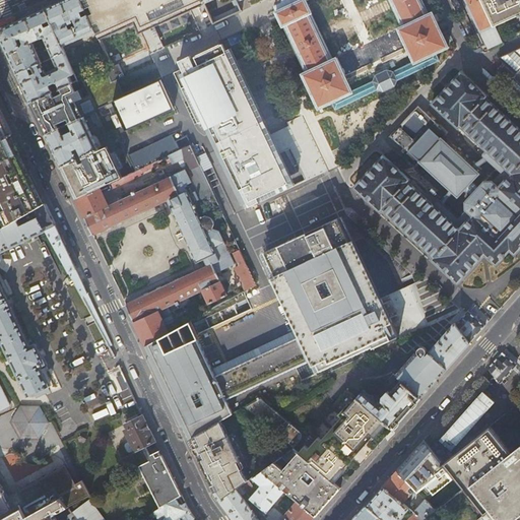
[(81,11),(86,9),(81,0),(62,0),(61,0),(45,8),(62,47),(95,31),(93,25),(88,14),(83,16),(81,11)]
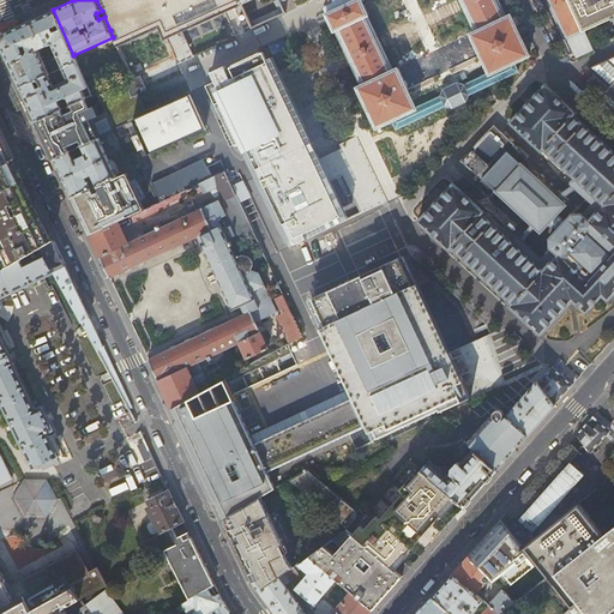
[(241,2),(240,0),(96,0),(102,11),(104,17),(110,30),(113,37),(118,44),(160,25),(164,36),(172,32),(241,2)]
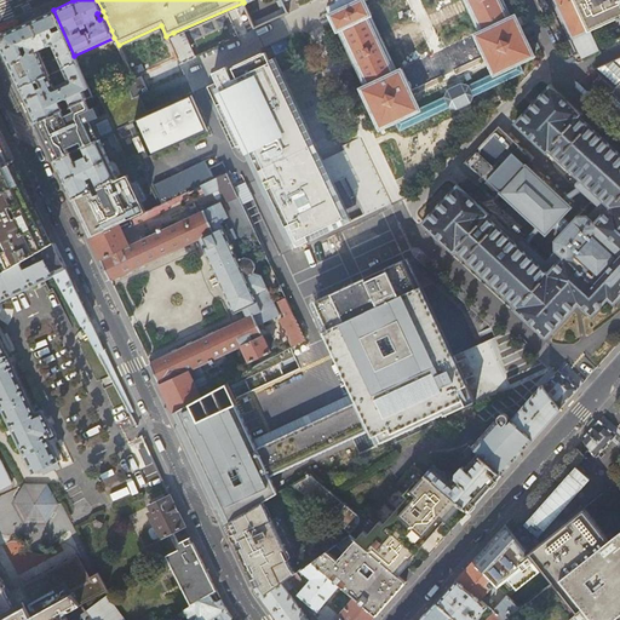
[(256,27),(288,11),(283,1),(282,0),(276,0),(281,7),(252,21),(256,27)]
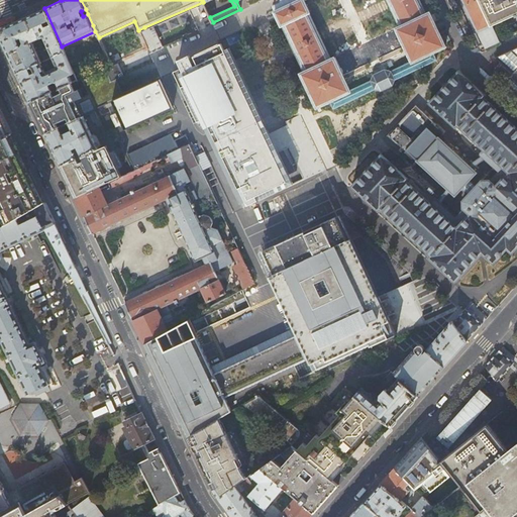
[(315,107),(330,100),(352,90),(339,63),(334,52),(328,55),(308,11),(312,9),(307,0),(275,0),(272,2),(281,22),(286,20),(296,41),(306,65),(302,67),(298,69),(305,84),(315,107)]
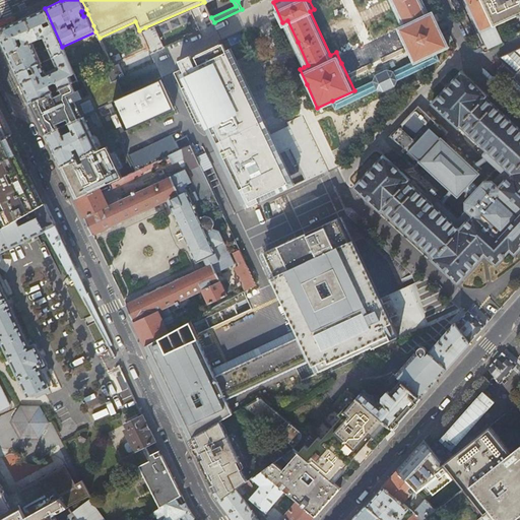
[(447,47),(432,13),(428,15),(419,0),(392,0),(404,25),(399,28),(402,36),(414,62),(436,52),(447,47)]
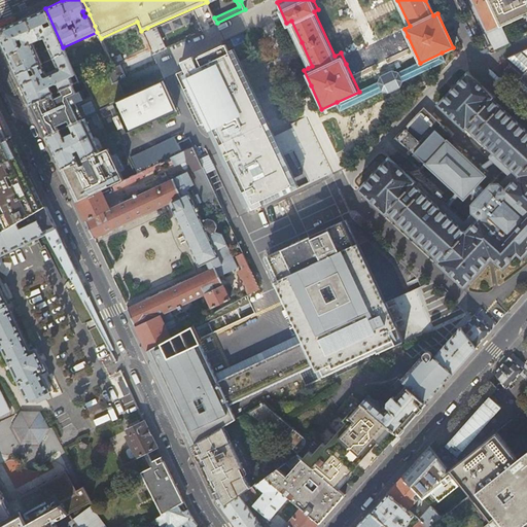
[(471,0),(495,50),(510,43),(508,41),(504,30),(490,0),(471,0)]
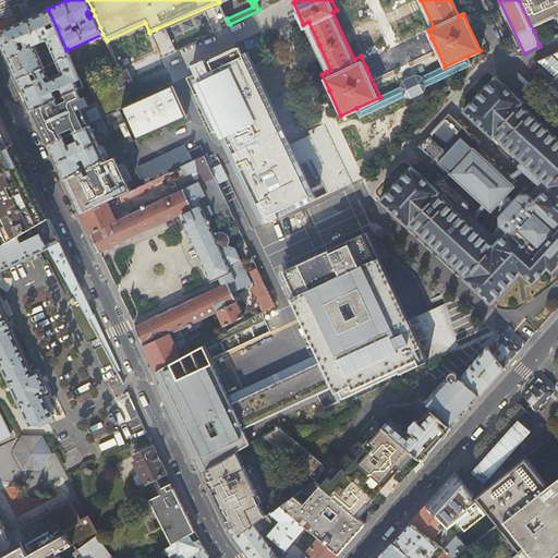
[(557,0),(519,0),(534,32),(557,21),(557,0)]
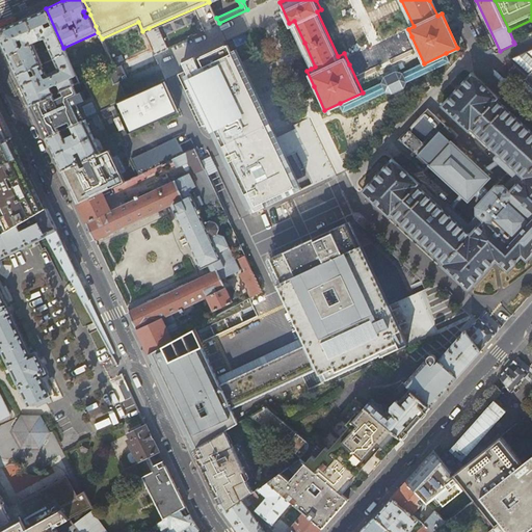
[(67,54),(63,48),(46,8),(23,19),(2,28),(0,32),(0,37),(6,52),(18,76),(43,64),(44,64),(34,44),(46,38),(54,56),(51,57),(52,60),(67,54)]
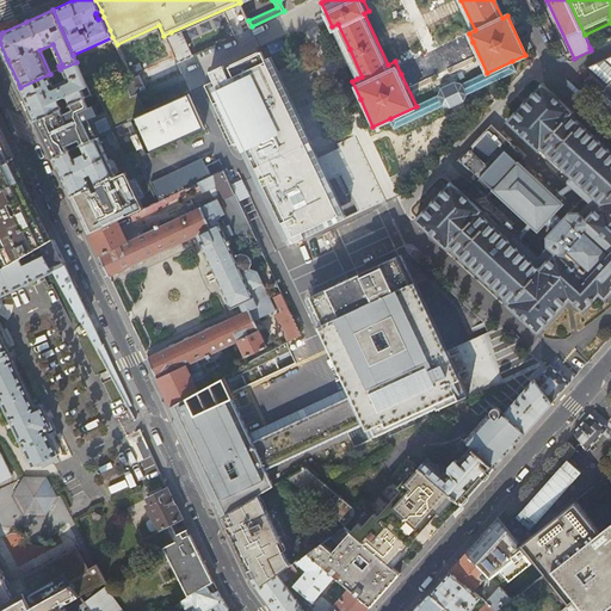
[(248,20),(247,17),(240,20),(244,28),(245,29),(252,26),(248,20)]
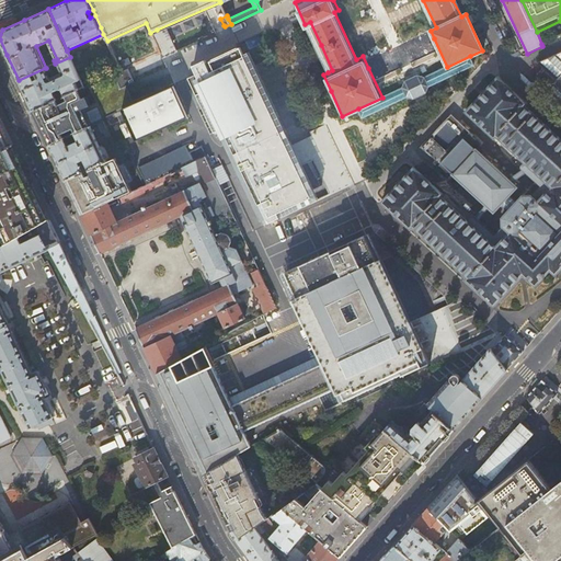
[(560,49),(536,63),(542,69),(535,77),(560,101),(560,49)]
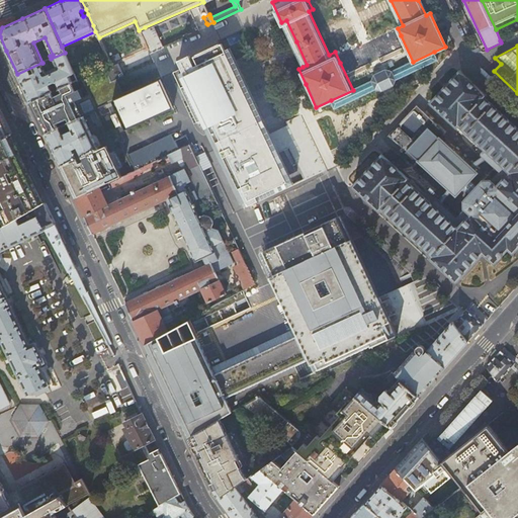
[(183,69),(174,72),(187,100),(198,122),(201,121),(206,119),(239,189),(240,189),(246,201),(248,205),(258,201),(256,197),(260,195),(262,199),(265,198),(263,194),(288,182),(275,156),(280,154),(279,152),(271,134),(266,136),(264,132),(261,124),(232,62),(237,60),(231,48),(218,54),(219,57),(214,58),(212,54),(201,59),(196,62),(194,58),(185,62),(187,67),(183,69)]
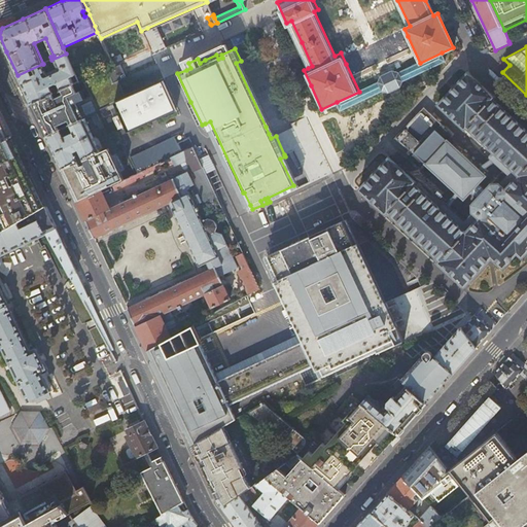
[(205,60),(216,55),(215,50),(203,57),(205,60)]
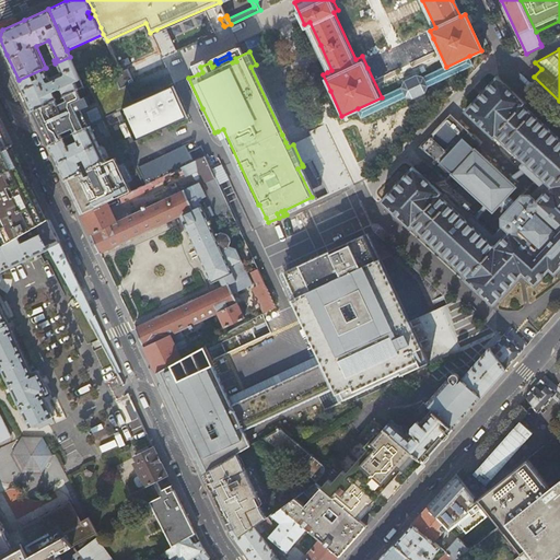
[(382,97),(358,108),(361,117),(407,96),(412,98),(426,92),(428,86),(474,66),(469,56),(423,78),(418,76),(405,81),(403,88),(382,97)]
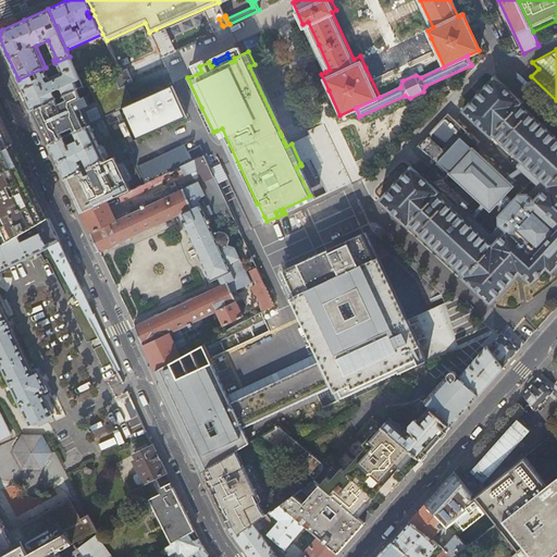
[(83,87),(70,57),(54,63),(56,65),(59,64),(62,72),(49,77),(45,67),(19,79),(26,95),(34,110),(77,89),(83,87)]
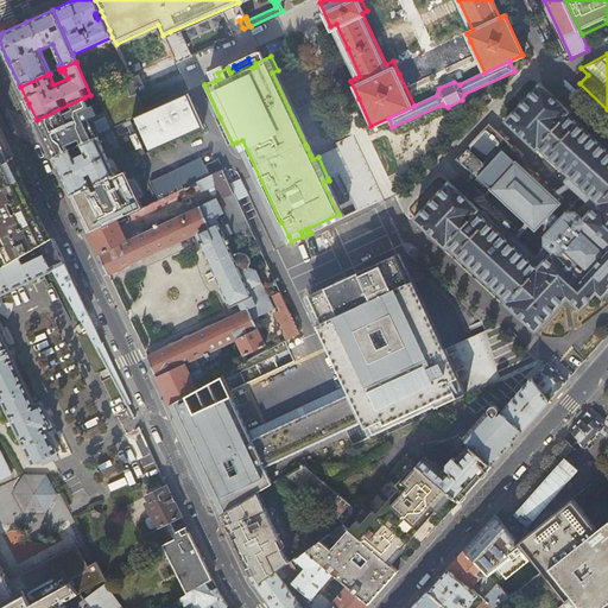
[(220,78),(217,73),(228,68),(227,64),(210,71),(215,81),(220,78)]
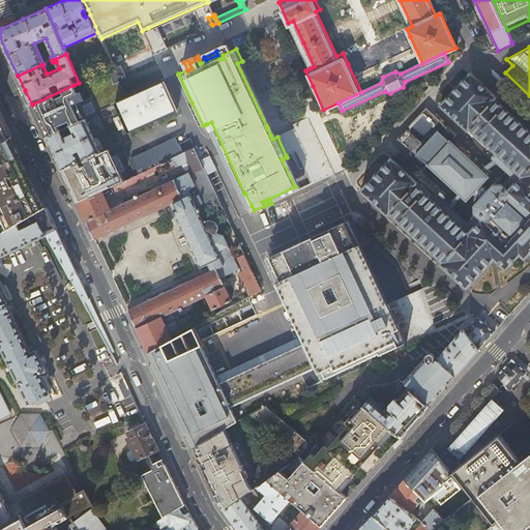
[(271,124),(242,61),(237,63),(267,127),(271,124)]
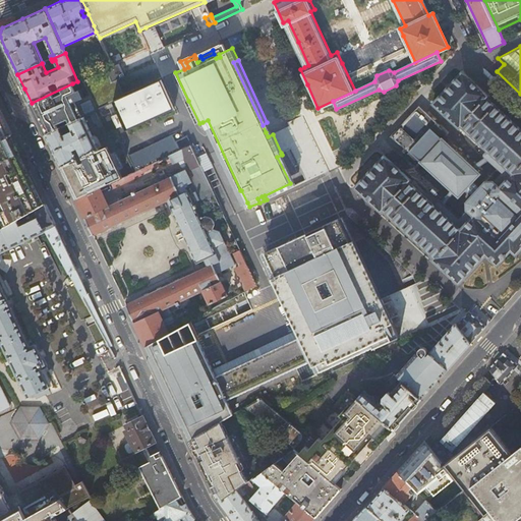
[(116,72),(114,66),(94,74),(82,79),(85,88),(83,89),(87,96),(83,97),(79,90),(76,91),(72,83),(32,103),(39,119),(45,130),(81,114),(97,107),(109,102),(120,97),(113,81),(119,78),(116,72)]
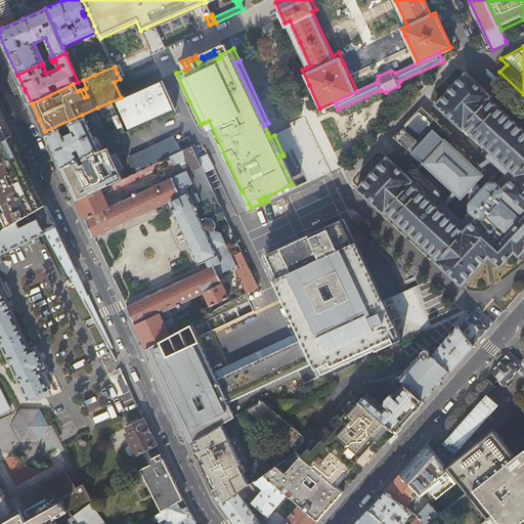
[(523,94),(499,72),(496,75),(523,99),(523,94)]
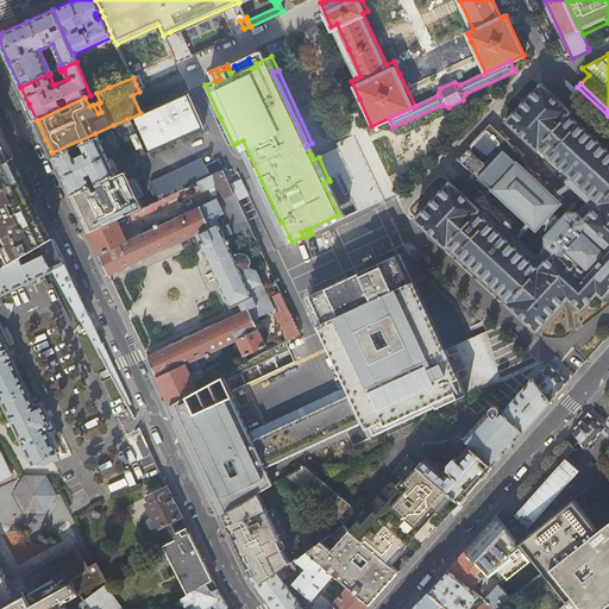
[(506,303),(537,333),(570,297),(583,309),(598,293),(604,296),(608,292),(608,151),(604,148),(570,114),(572,113),(541,85),(507,121),(508,124),(532,146),(537,151),(540,149),(548,157),(598,203),(584,219),(577,213),(567,214),(546,234),(547,245),(553,252),(539,268),(488,221),(479,213),(481,211),(452,183),(450,182),(415,220),(446,249),(449,246),(508,301),(506,303)]
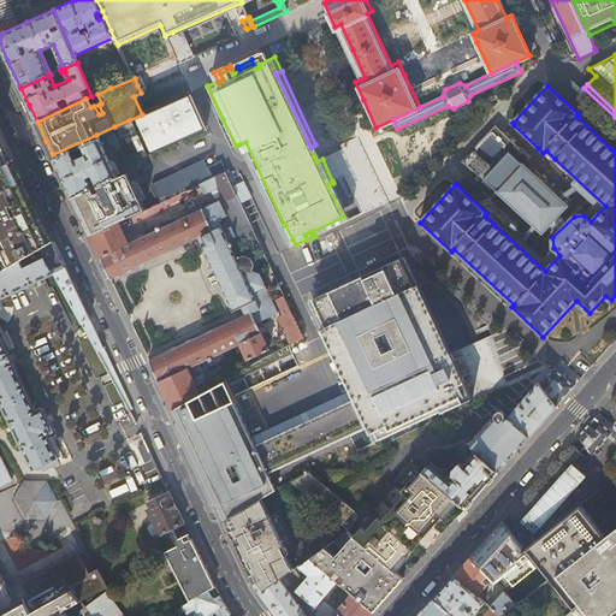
[(142,114),(134,118),(149,153),(206,126),(190,93),(142,114)]
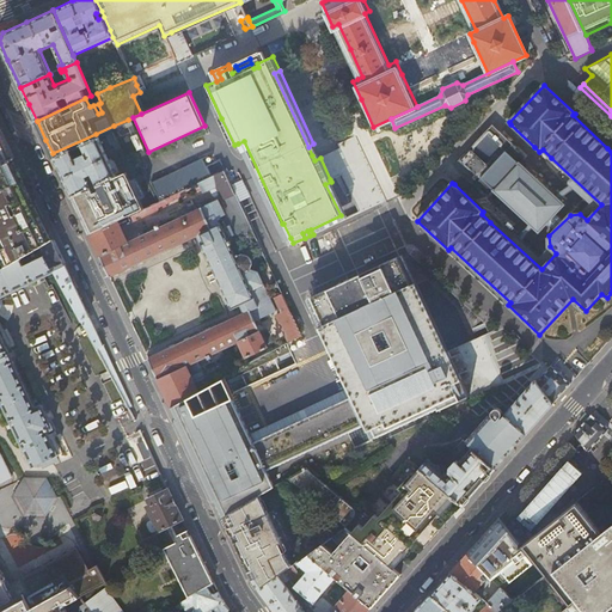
[(0,164),(14,158),(0,128),(0,164)]
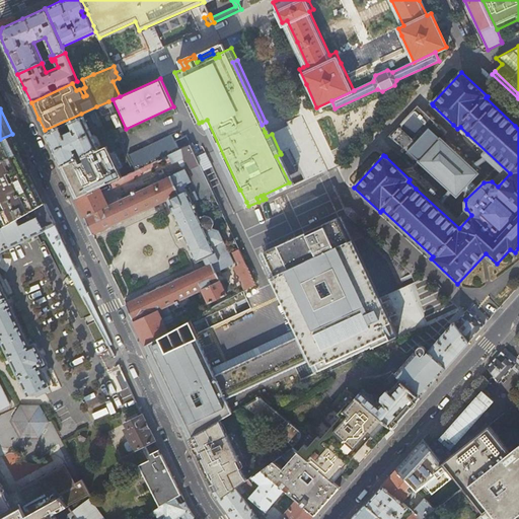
[(430,128),(414,113),(400,127),(402,129),(401,129),(417,143),(430,128)]
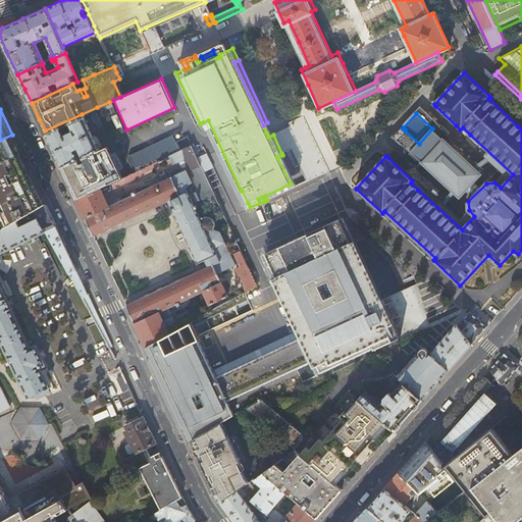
[(97,147),(82,114),(45,131),(52,148),(61,166),(101,148),(100,146),(97,147)]
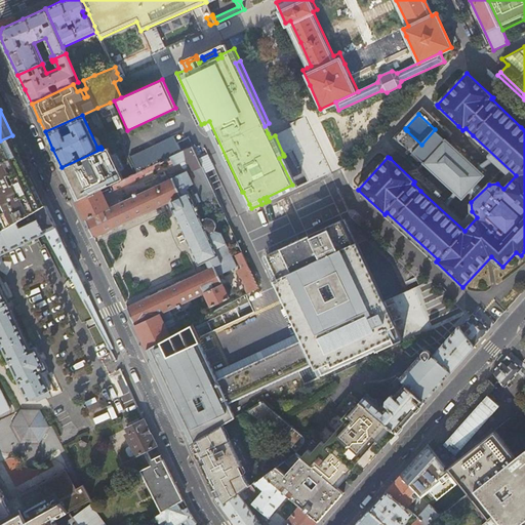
[(291,127),(275,135),(283,154),(289,151),(293,149),(308,182),(330,171),(306,116),(290,123),(291,127)]
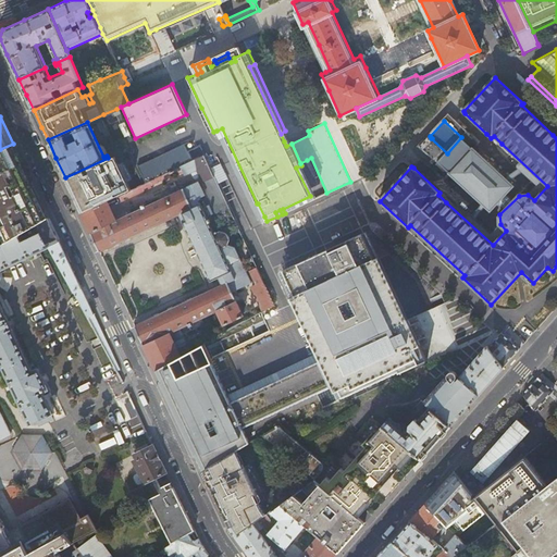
[(257,203),(222,128),(217,131),(259,220),(264,217),(258,203),(257,203)]
